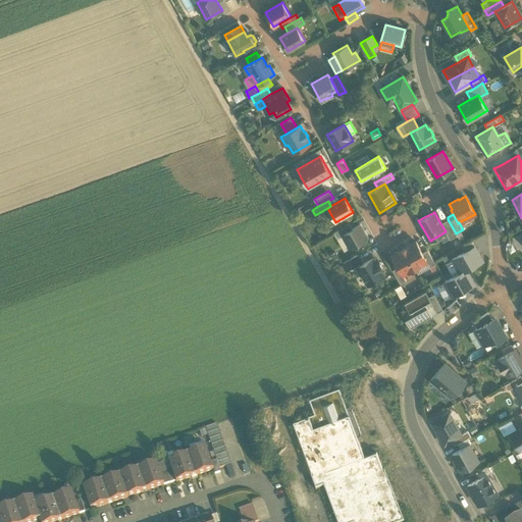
[(446,231),(450,239),(457,235),(456,233),(448,219),(440,223),(446,231)]
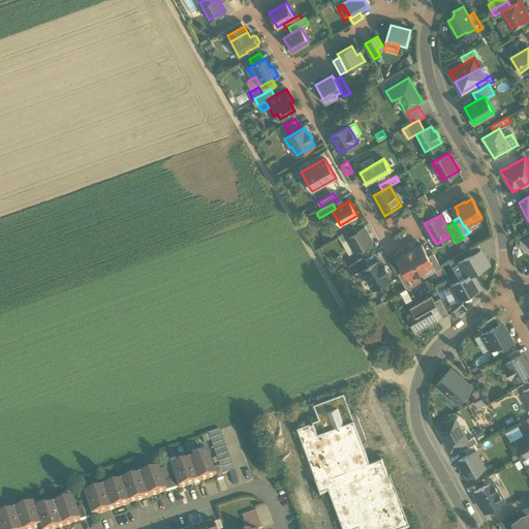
[(346,238),(347,238),(356,232),(353,226),(344,232),(346,238)]
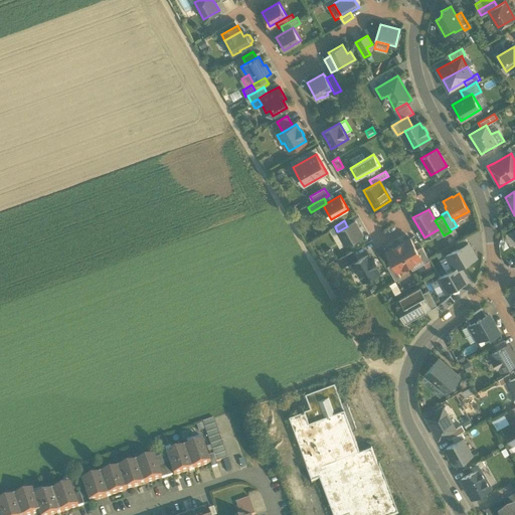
[(347,226),(338,231),(345,244),(362,234),(355,221),(347,226)]
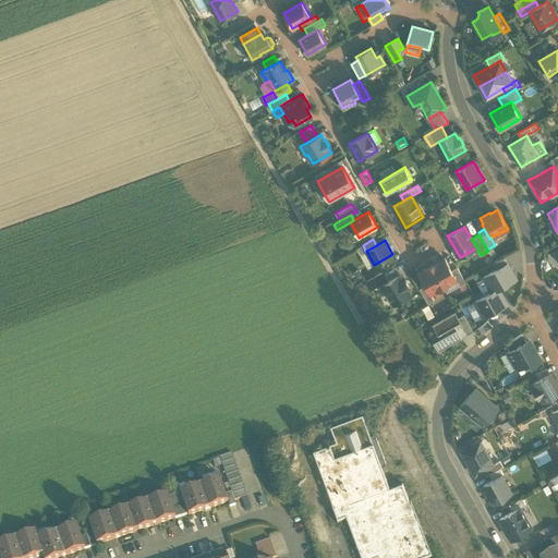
[(368,268),(374,265),(366,251),(365,251),(360,254),(368,268)]
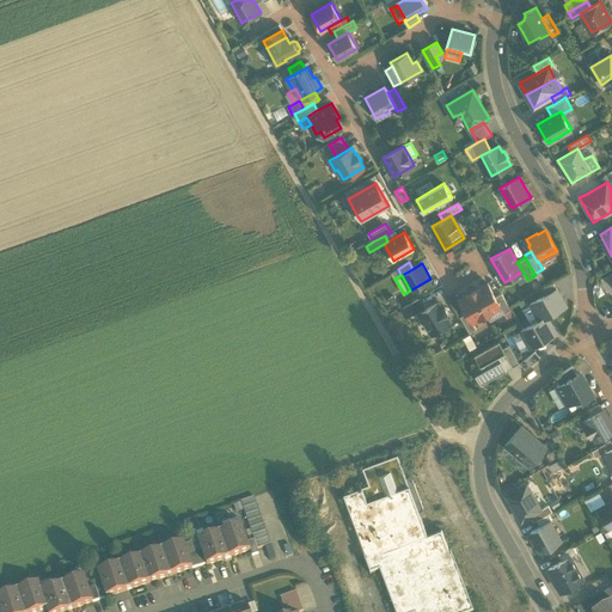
[(542,288),(544,295),(557,288),(554,281),(542,288)]
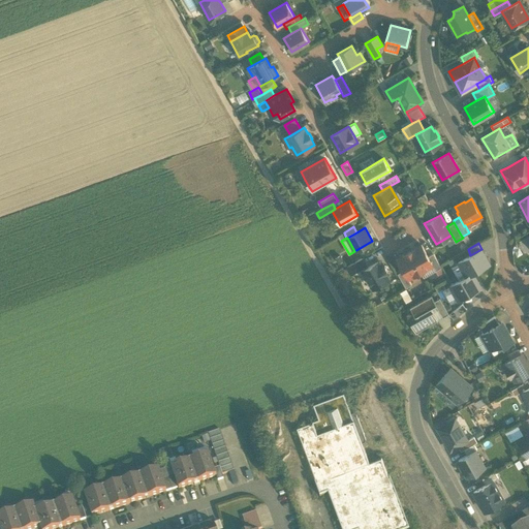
[(422,244),(409,251),(421,272),(433,265),(428,256),(422,244)]
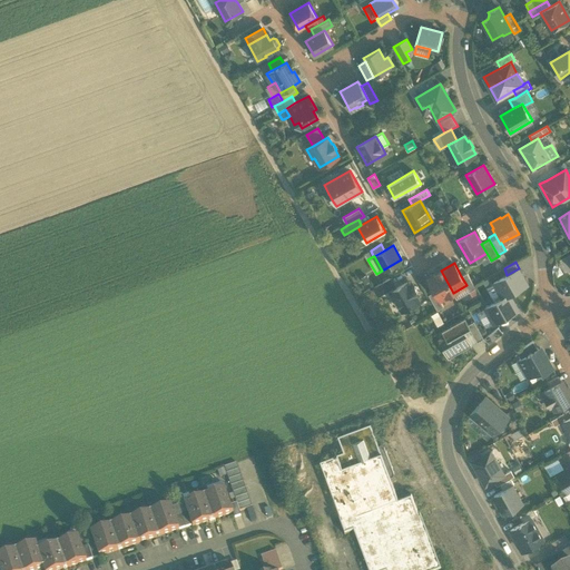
[(502,297),(510,294),(528,284),(519,268),(507,275),(493,283),(502,297)]
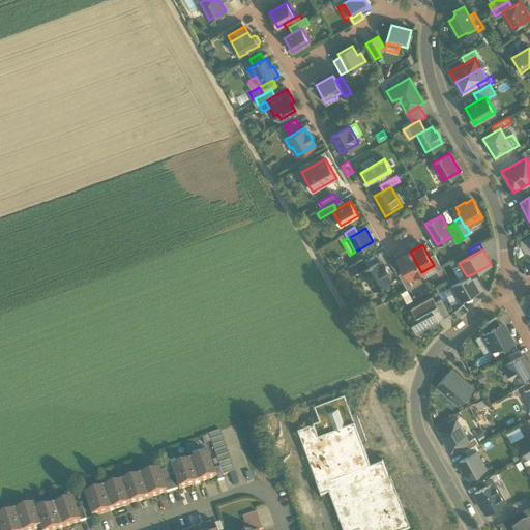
[(409,280),(421,272),(410,252),(396,259),(404,271),(409,280)]
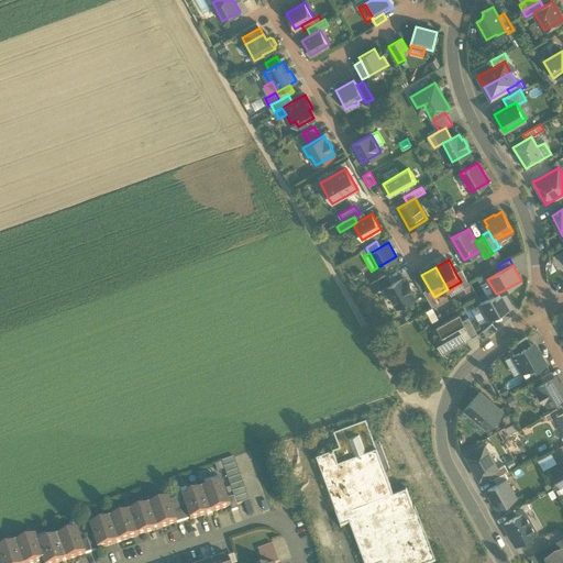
[(461,282),(463,288),(470,284),(462,269),(455,273),(461,282)]
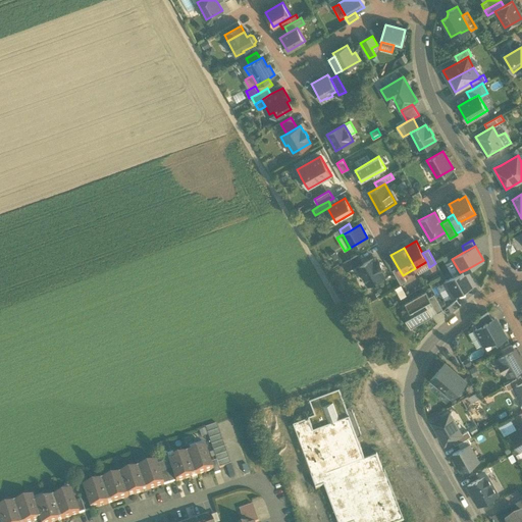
[(342,263),(346,270),(362,261),(358,254),(342,263)]
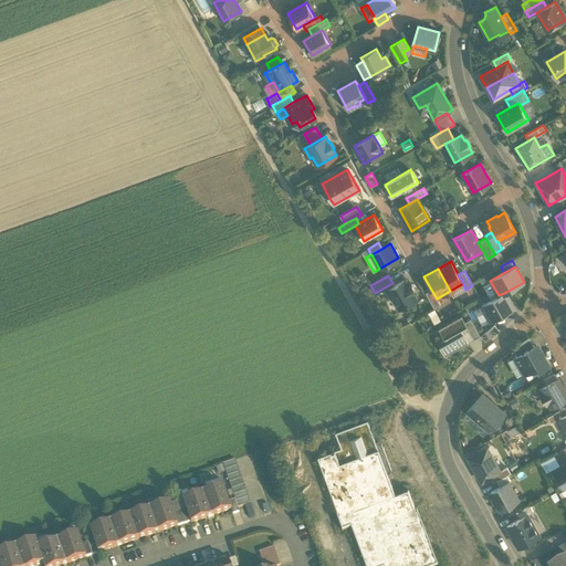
[(388,290),(399,308),(416,299),(412,292),(415,291),(410,284),(409,286),(405,280),(388,290)]
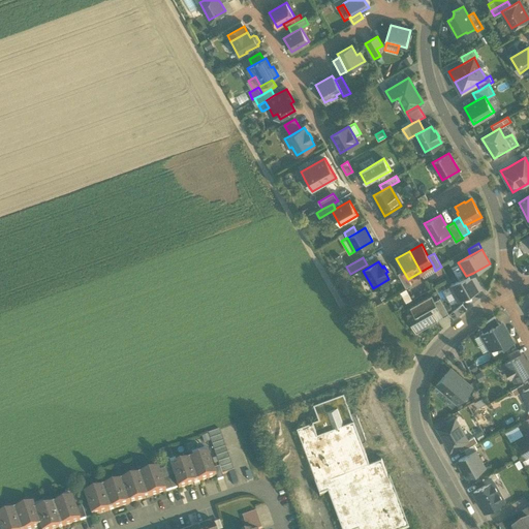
[(466,276),(458,262),(452,266),(460,280),(466,276)]
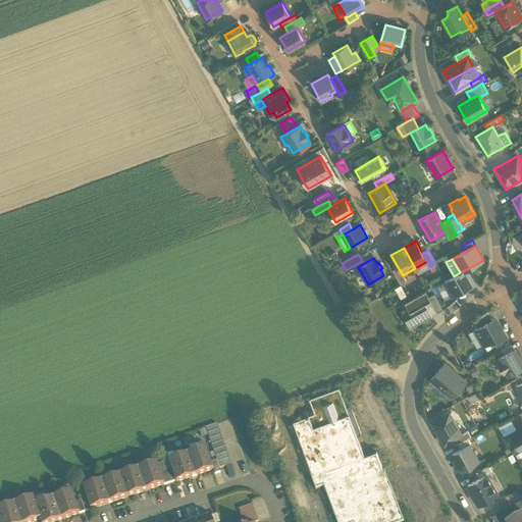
[(427,261),(415,268),(418,273),(429,267),(427,261)]
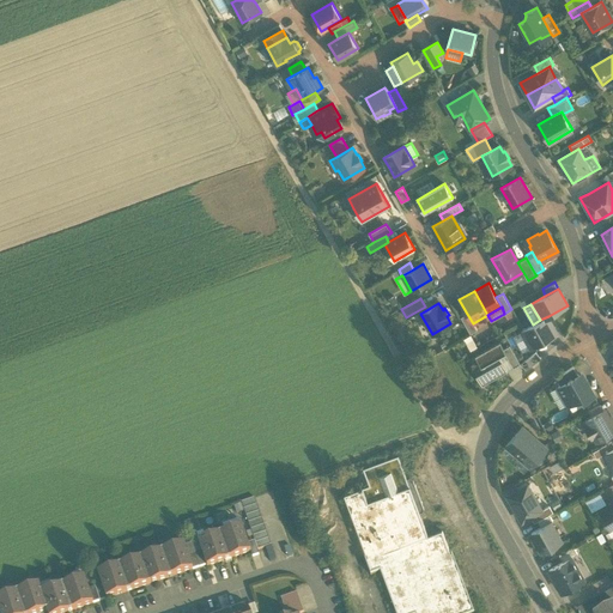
[(461,317),(469,333),(477,329),(473,323),(467,314),(461,317)]
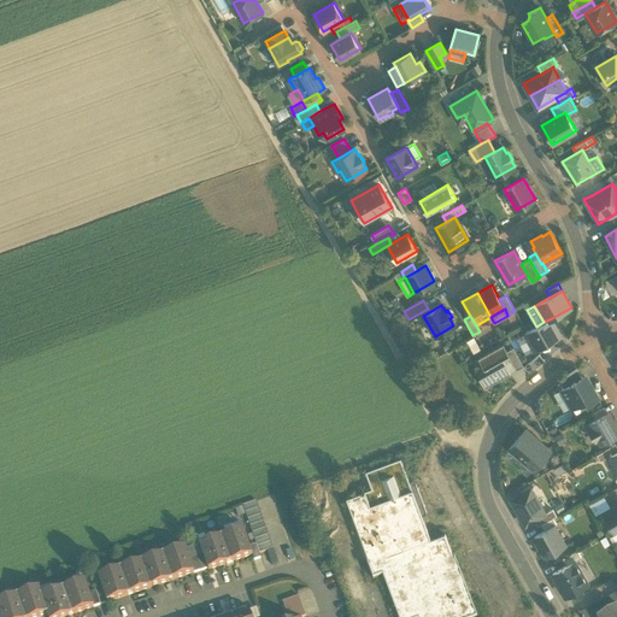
[(524,334),(534,351),(562,335),(552,318),(544,322),(536,327),(524,334)]
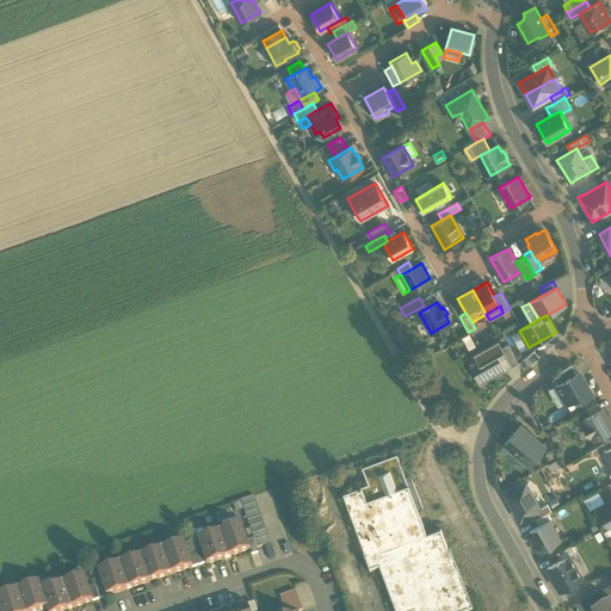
[(522,351),(529,347),(519,331),(512,334),(522,351)]
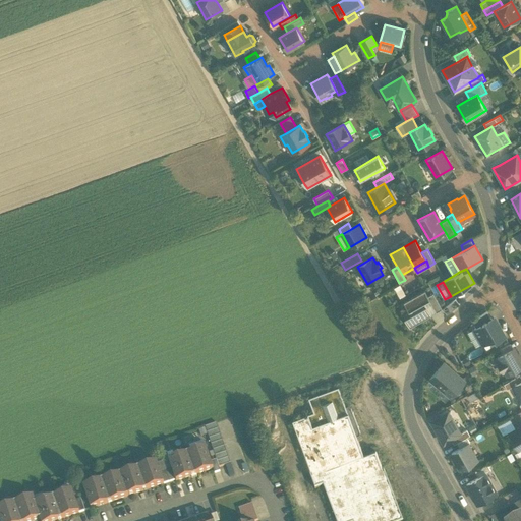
[(424,290),(404,302),(409,311),(411,314),(404,319),(409,328),(431,315),(430,314),(424,302),(429,299),(427,296),(424,290)]
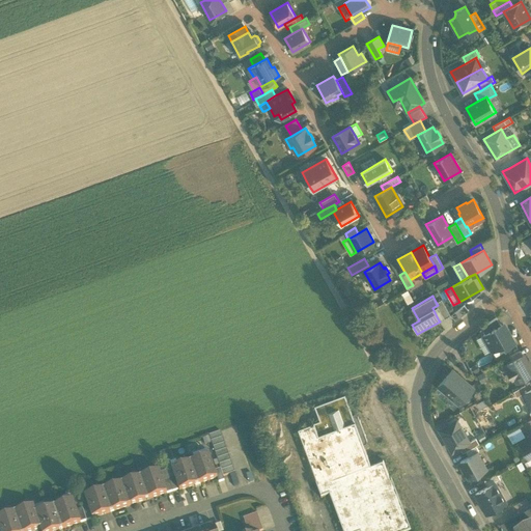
[(432,308),(439,320),(450,314),(442,299),(436,302),(438,305),(432,308)]
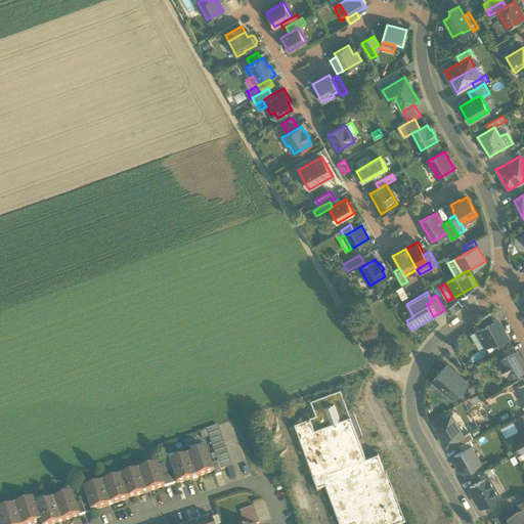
[(445,310),(449,316),(463,305),(459,300),(445,310)]
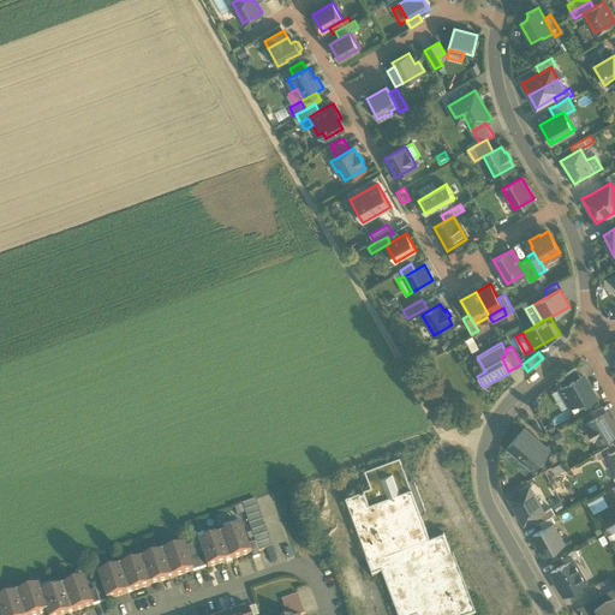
[(562,386),(580,376),(575,368),(559,378),(562,386)]
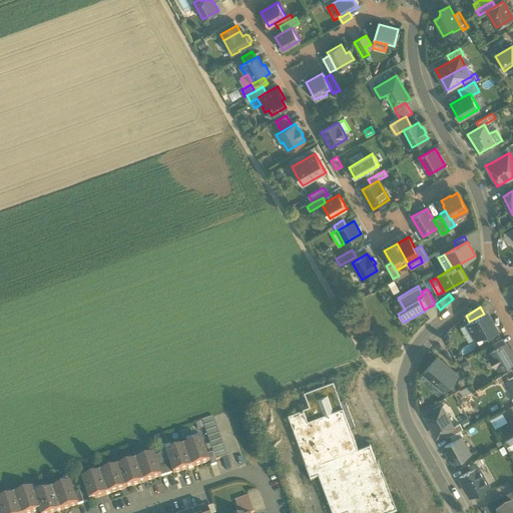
[(484,314),(469,322),(467,323),(476,339),(479,344),(489,338),(488,336),(497,331),(490,319),(488,320),(484,313),(484,314)]
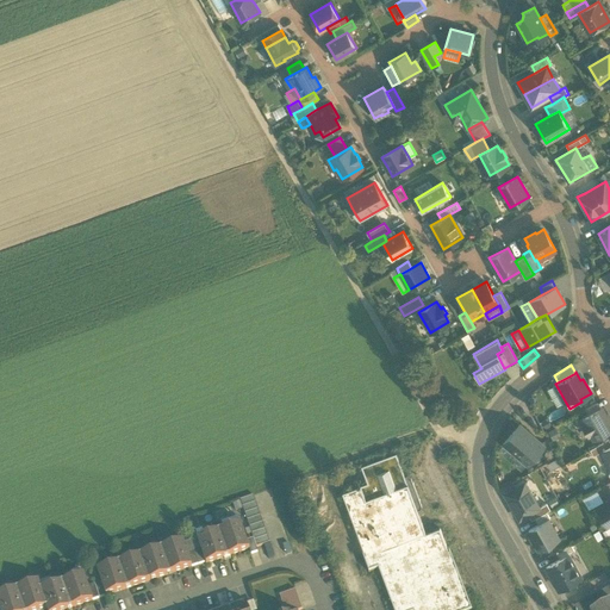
[(556,408),(566,403),(555,384),(547,388),(556,408)]
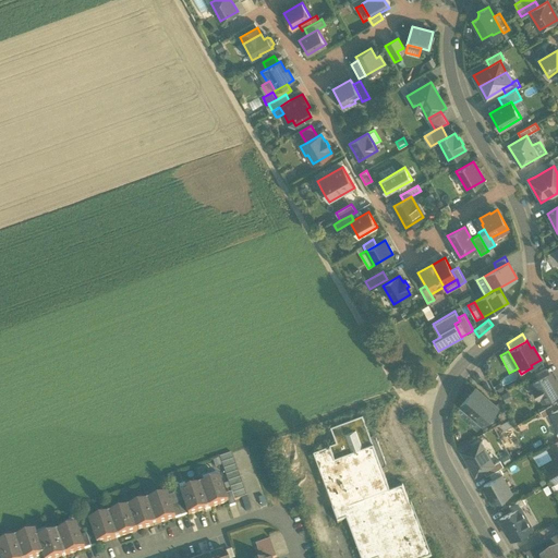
[(535,373),(538,378),(548,373),(545,367),(535,373)]
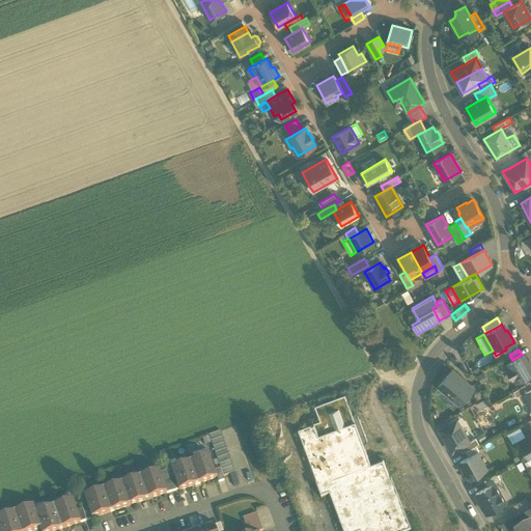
[(514,378),(516,382),(523,379),(530,373),(530,367),(524,354),(522,355),(512,360),(507,363),(509,368),(507,369),(512,379),(514,378)]
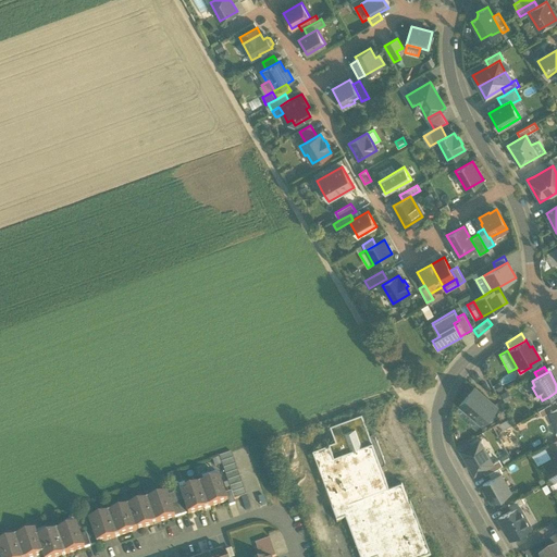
[(497,407),(474,387),(459,405),(468,412),(472,417),(482,424),(497,407)]
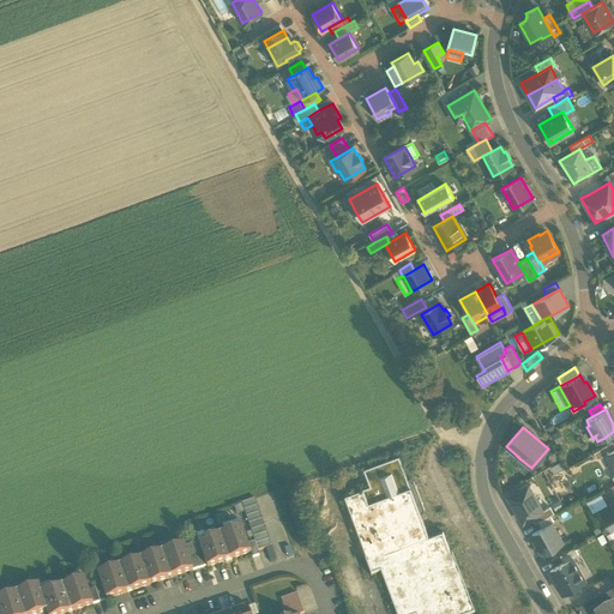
[(559,428),(552,433),(558,443),(565,439),(559,428)]
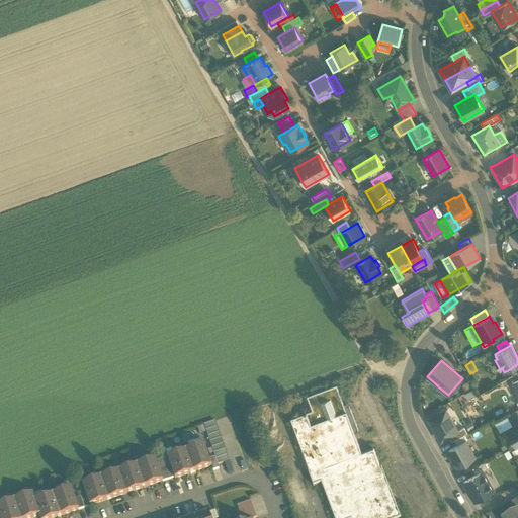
[(501,381),(504,386),(517,377),(517,374),(517,372),(513,374),(501,381)]
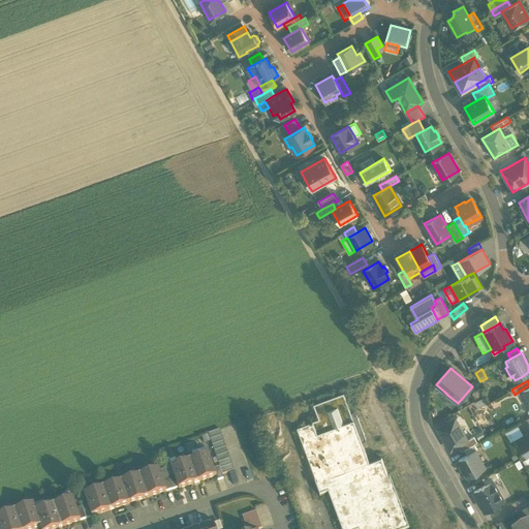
[(444,392),(436,384),(431,390),(439,397),(444,392)]
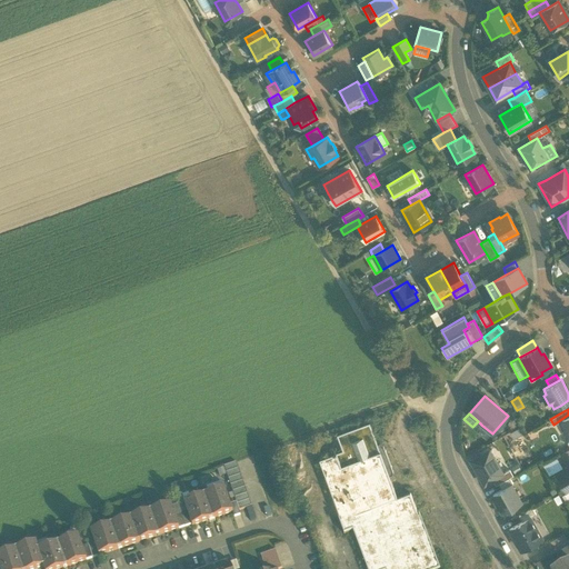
[(508,422),(511,429),(520,423),(517,418),(508,422)]
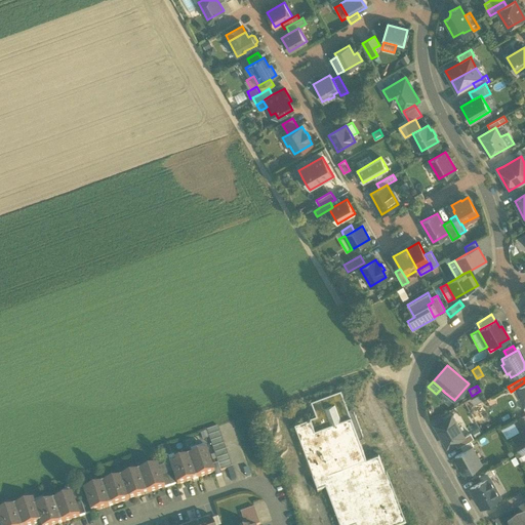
[(294,423),(315,477),(366,457),(357,431),(361,430),(356,414),(351,416),(341,390),(311,401),(316,415),(294,423)]
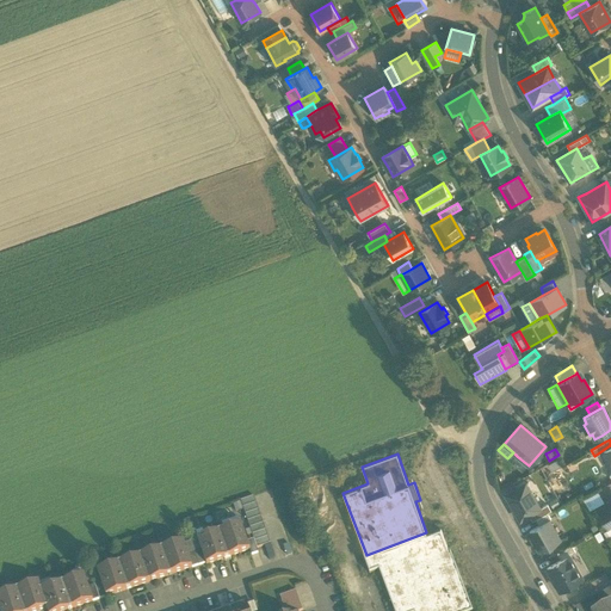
[(547,463),(551,470),(563,464),(559,456),(547,463)]
